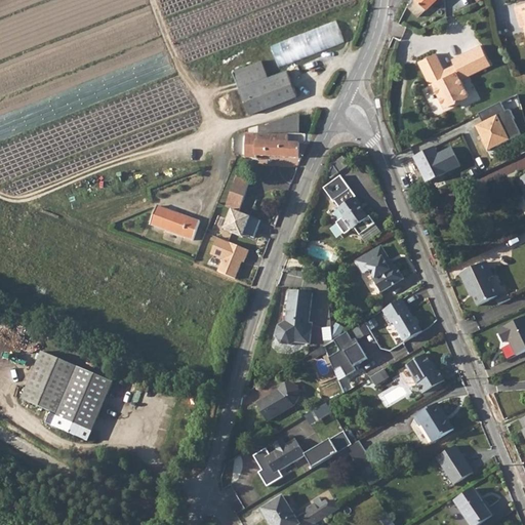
[(413,0),(407,6),(418,17),(436,0),(413,0)]
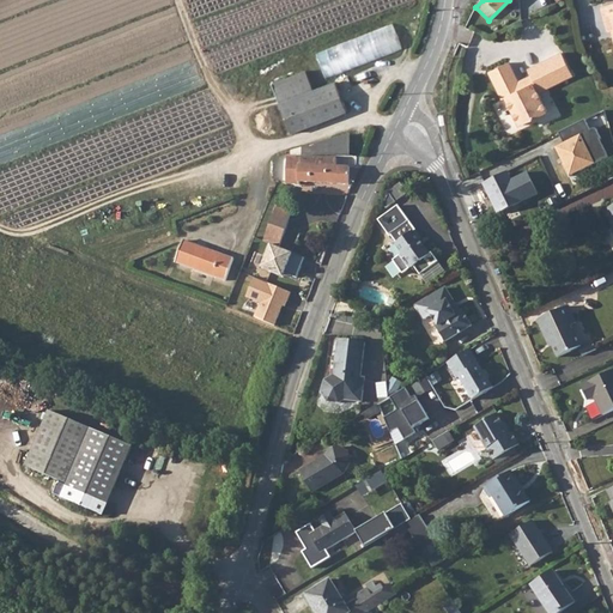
[(320,53),(327,77),(387,58),(378,34),(320,53)]
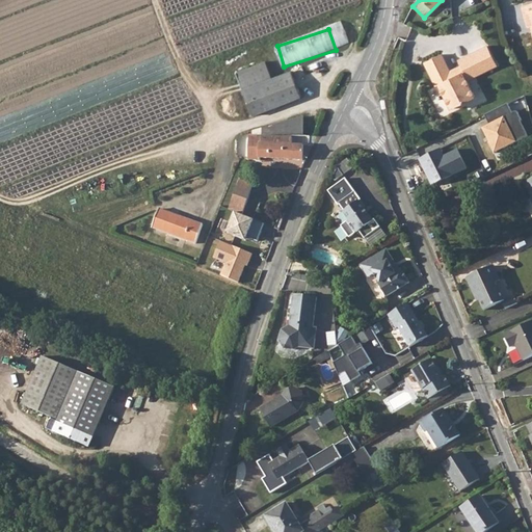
[(443,55),(424,63),(435,87),(439,86),(450,110),(475,98),(467,81),(497,67),(487,47),(459,61),(461,67),(463,70),(452,75),(451,72),(443,55)]
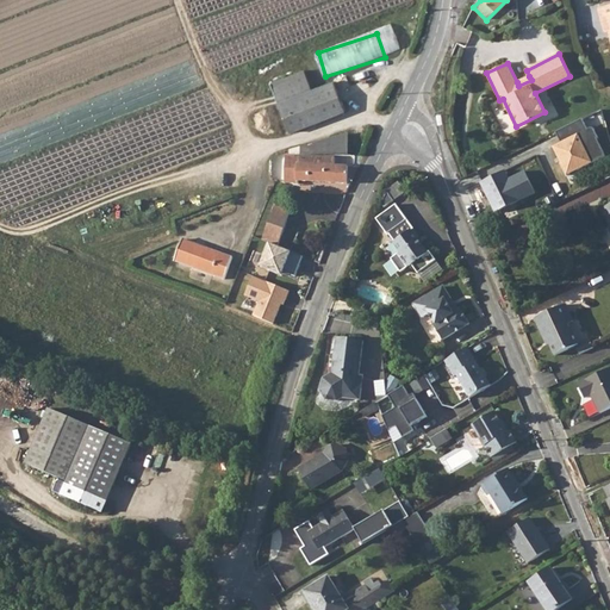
[(306,70),(272,82),(292,131),(346,109),(335,80),(313,88),(306,70)]
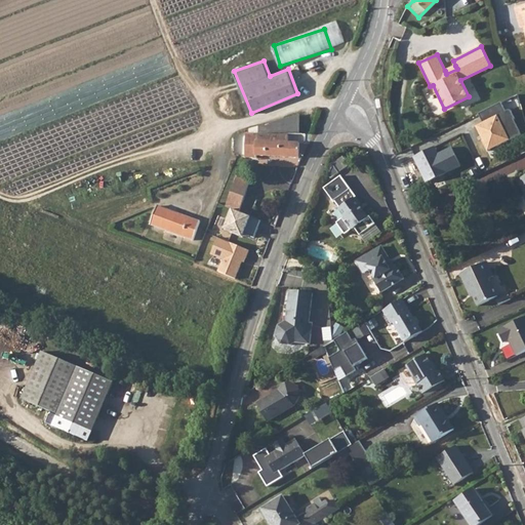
[(445,71),(446,74),(457,69),(455,66),(445,71)]
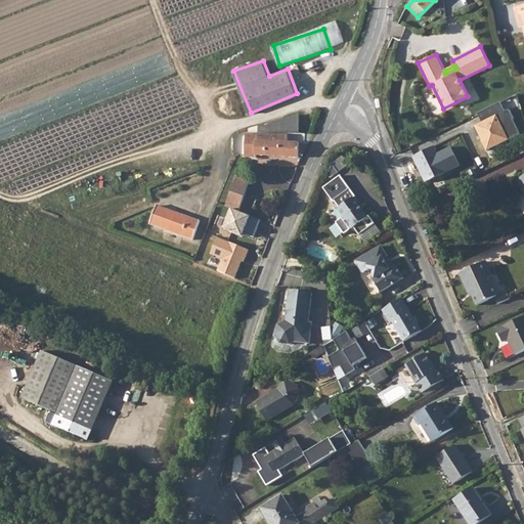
[(481,122),(474,125),(485,150),(521,134),(510,108),(505,112),(500,102),(477,113),(481,122)]
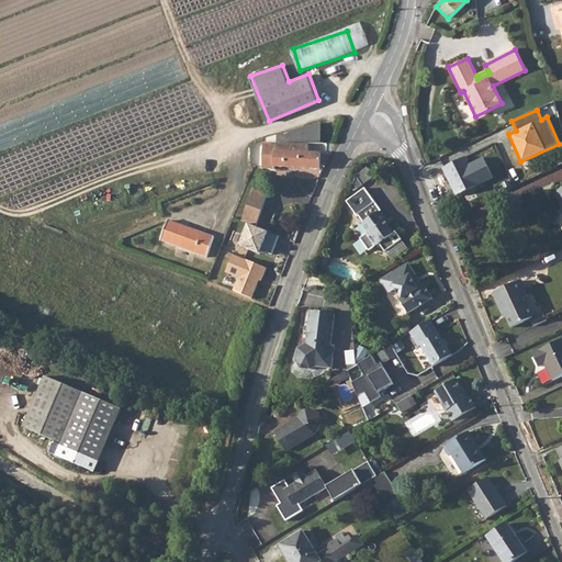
[(268,136),(268,142),(322,142),(323,122),(268,136)]
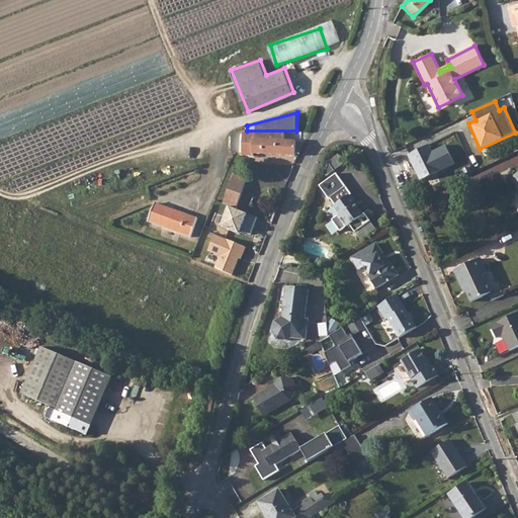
[(296,149),(300,149),(306,138),(285,138),(285,133),(242,132),(241,156),(254,156),(254,153),(296,155),(296,149)]
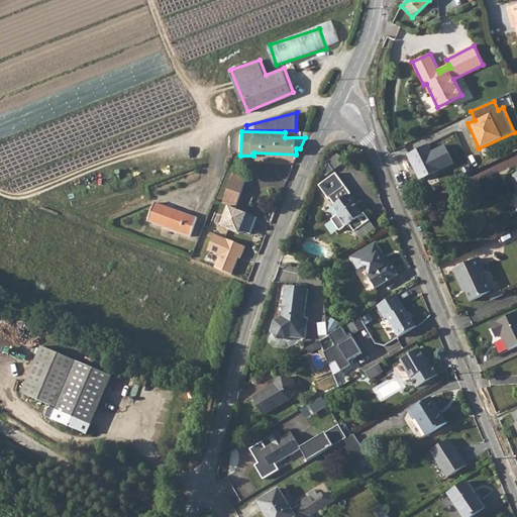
[(429,145),(408,154),(419,178),(451,164),(443,144),(431,149),(429,145)]
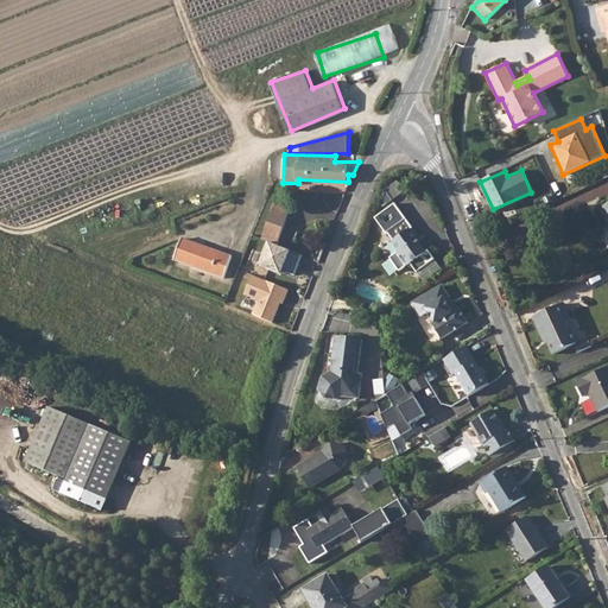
[(276,203),(263,239),(266,239),(279,244),(291,208),(276,203)]
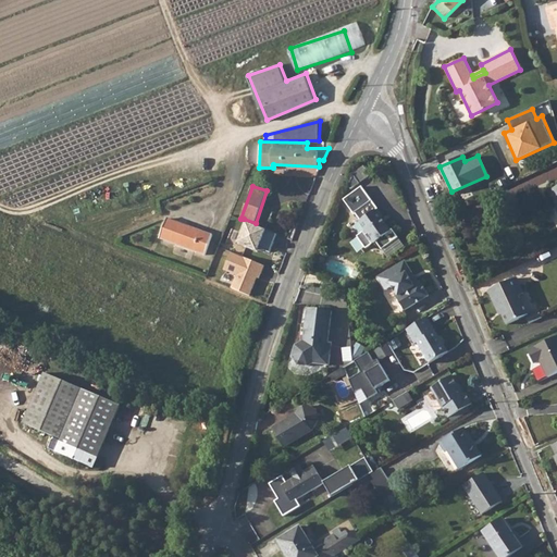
[(379,209),(372,201),(362,187),(344,200),(355,215),(356,214),(361,221),(360,222),(366,230),(357,236),(367,248),(374,243),(376,242),(382,249),(398,237),(393,230),(391,231),(376,210),(379,209)]
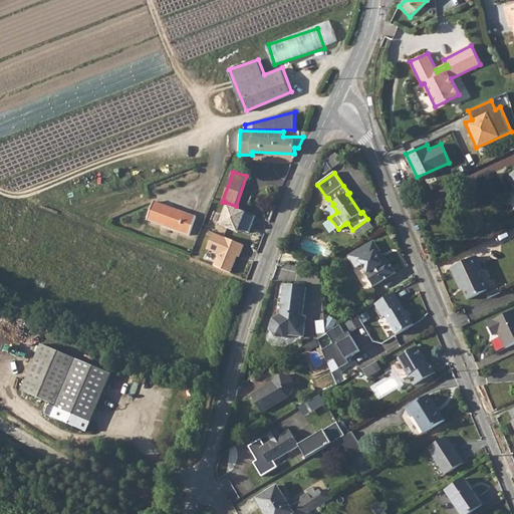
[(155,200),(148,219),(191,234),(197,216),(155,200)]
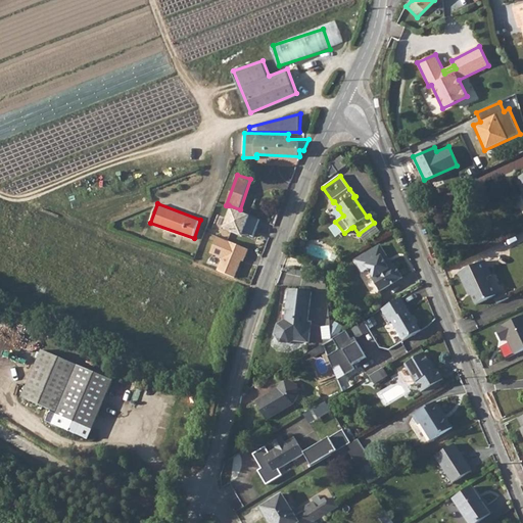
[(240,209),(229,205),(220,228),(241,236),(242,233),(254,237),(262,219),(240,209)]
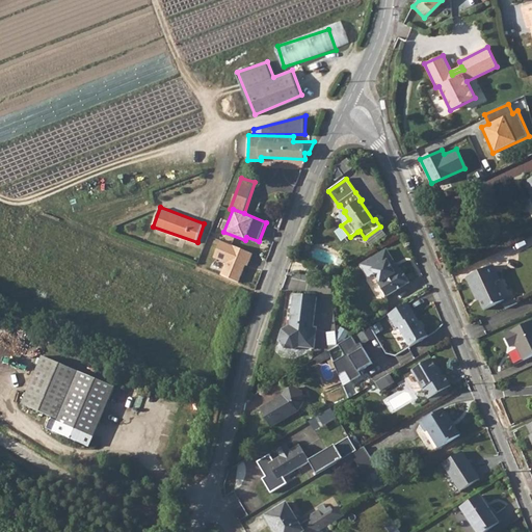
[(242,284),(255,254),(222,240),(215,258),(228,263),(222,275),(242,284)]
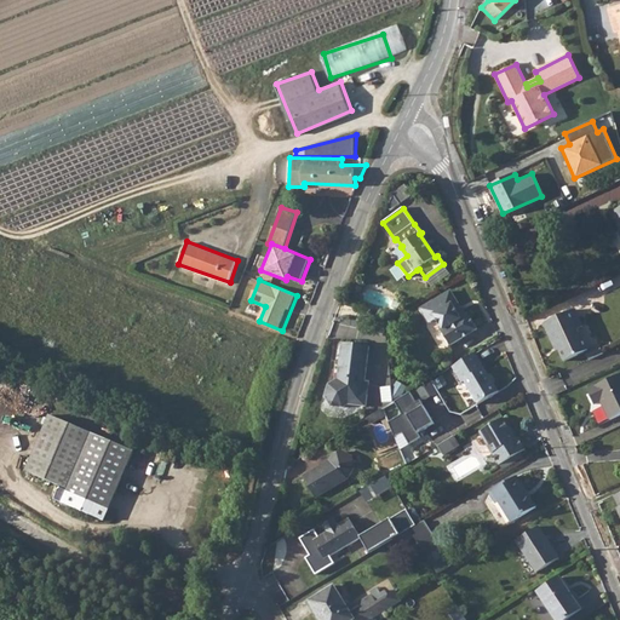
[(451,291),(422,309),(430,322),(437,317),(445,328),(442,329),(451,344),(477,328),(468,314),(466,315),(464,311),(461,311),(459,306),(459,304),(451,291)]
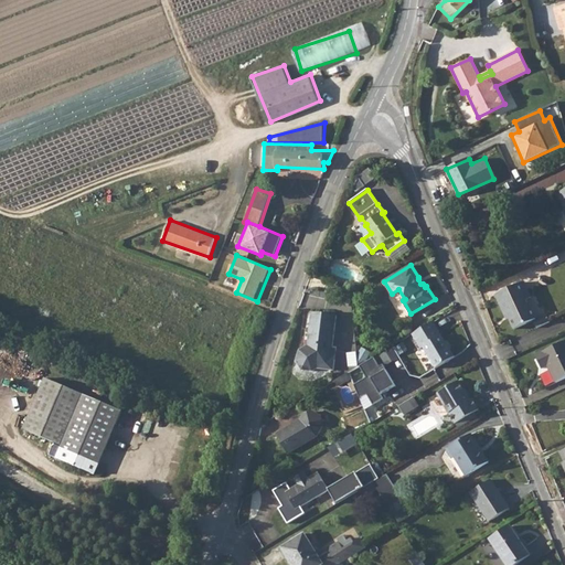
[(520,285),(492,297),(500,315),(502,313),(511,331),(529,323),(532,321),(523,301),(526,300),(520,285)]
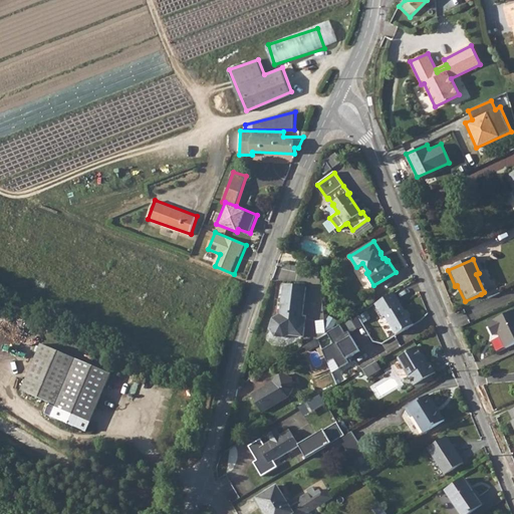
[(272,318),(269,327),(275,335),(284,336),(288,334),(303,336),(305,316),(302,316),(306,286),(284,283),(280,313),(272,318)]
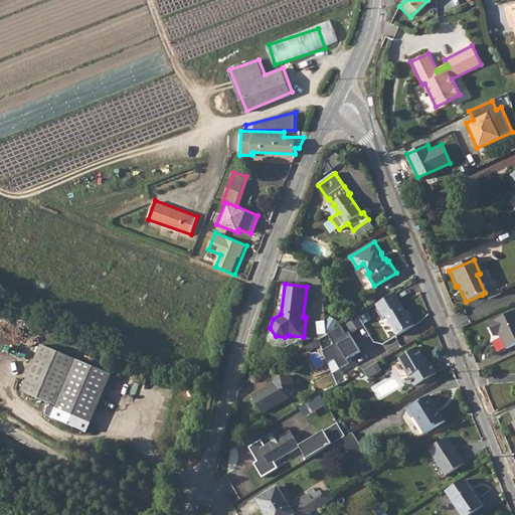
[(485,293),(482,295),(485,301),(497,296),(494,289),(485,293)]
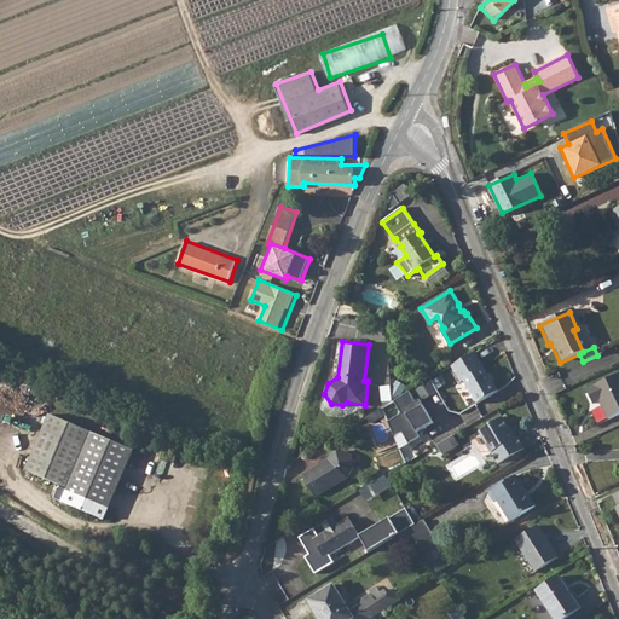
[(476,351),(458,362),(462,370),(458,372),(463,381),(466,380),(479,401),(501,389),(486,365),(485,366),(476,351)]
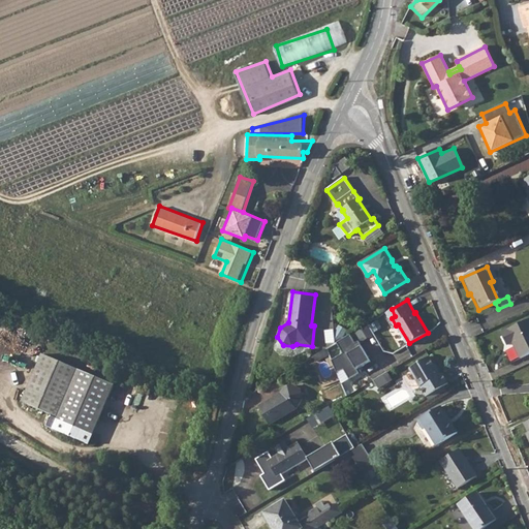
[(528,319),(501,334),(506,346),(512,343),(520,359),(528,353),(528,319)]
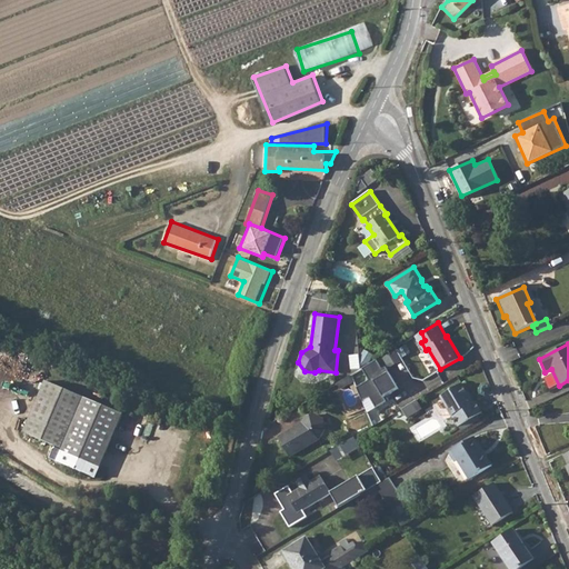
[(382,369),(377,359),(361,368),(367,379),(357,387),(368,412),(386,400),(385,397),(398,389),(385,367),(382,369)]
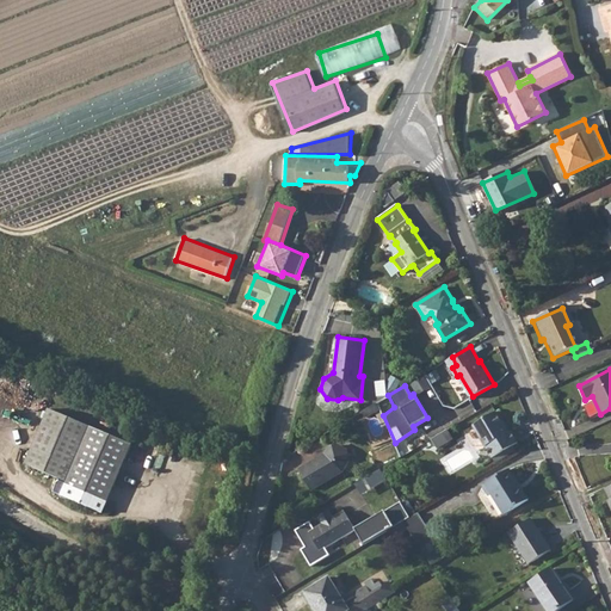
[(92,429),(50,411),(28,467),(68,483),(92,429)]
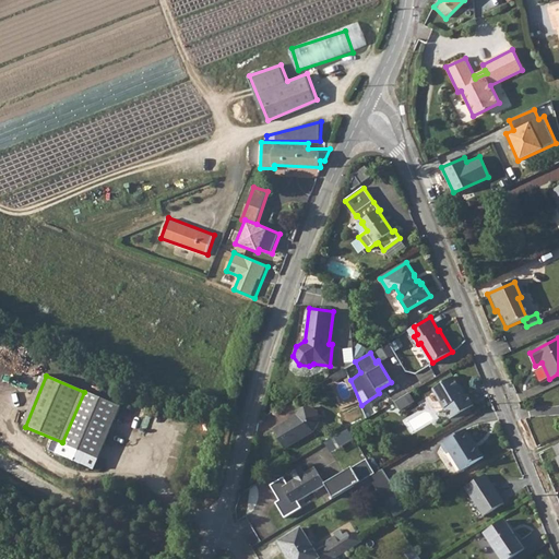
[(455,376),(435,388),(452,417),(475,404),(468,393),(465,395),(462,390),(464,389),(455,376)]
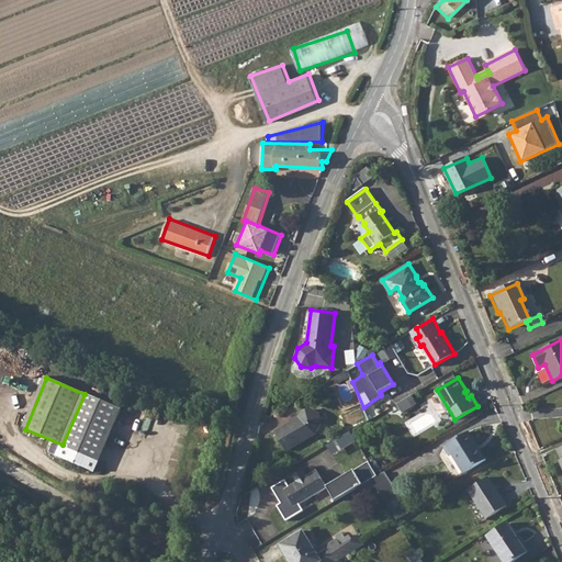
[(85,394),(57,457),(94,473),(122,409),(85,394)]
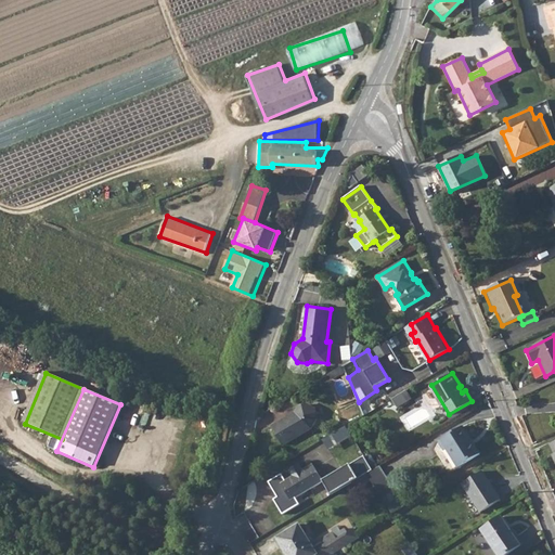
[(409,389),(394,400),(399,409),(414,398),(409,389)]
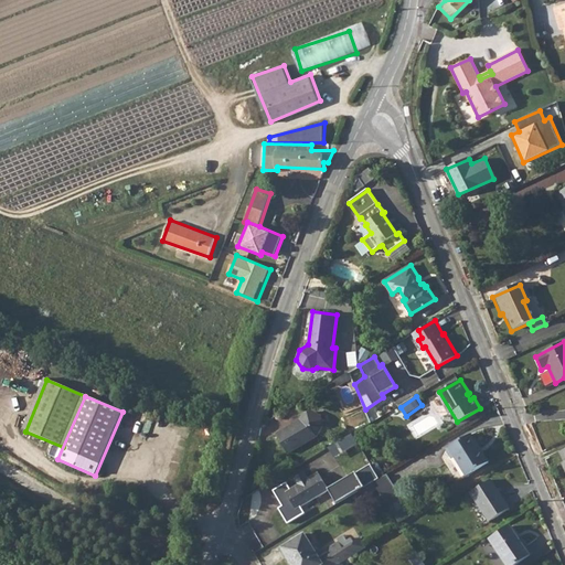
[(302,418),(278,433),(288,451),(318,434),(323,426),(324,424),(322,417),(322,416),(315,409),(307,413),(302,418)]
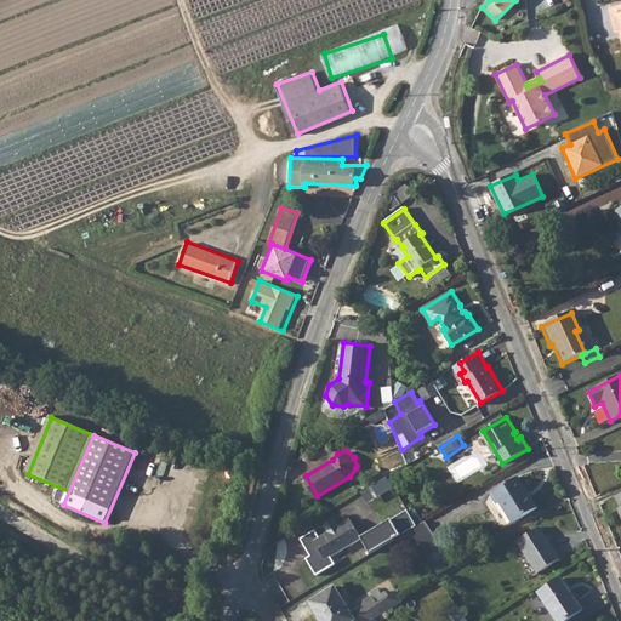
[(519,477),(491,494),(497,503),(500,502),(513,523),(539,507),(519,477)]
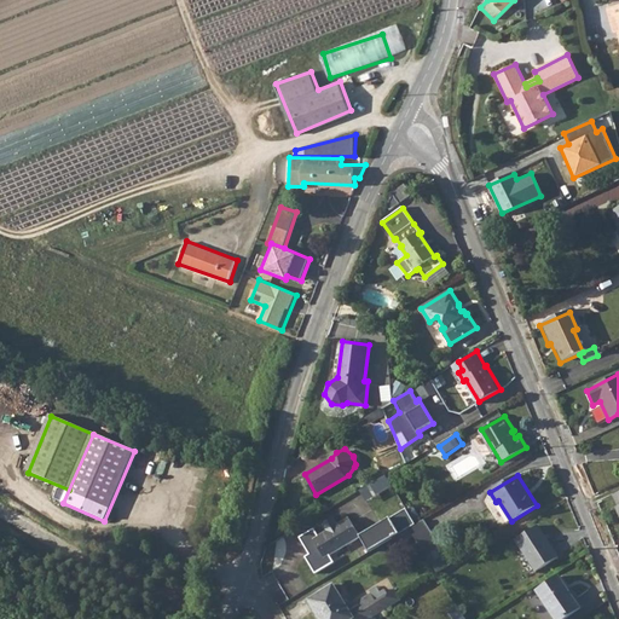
[(406,510),(381,525),(389,541),(393,538),(409,528),(415,525),(406,510)]
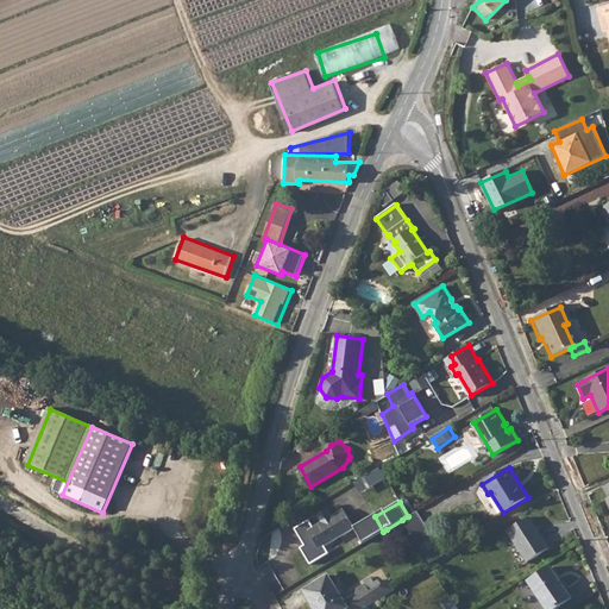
[(308,520),(295,528),(305,545),(300,547),(311,564),(330,553),(325,545),(355,528),(344,509),(332,515),(328,509),(318,515),(321,522),(313,527),(308,520)]
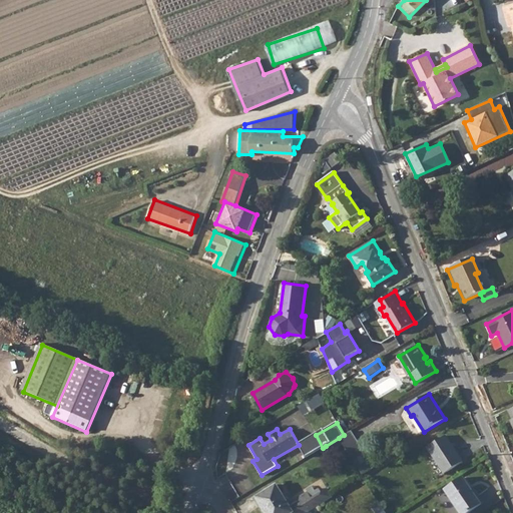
[(344,435),(339,438),(343,445),(353,461),(365,454),(351,431),(344,435)]
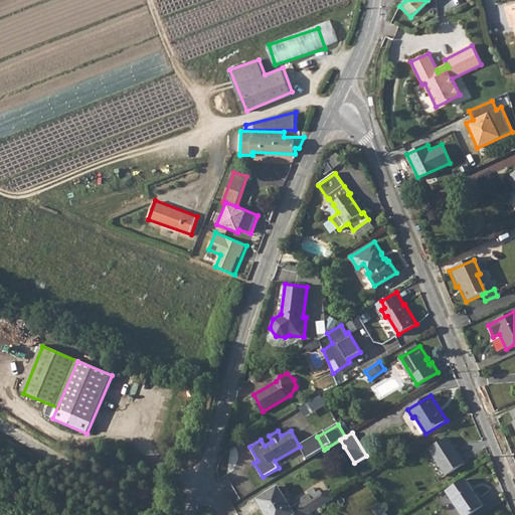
[(317,437),(300,447),(307,459),(324,450),(317,437)]
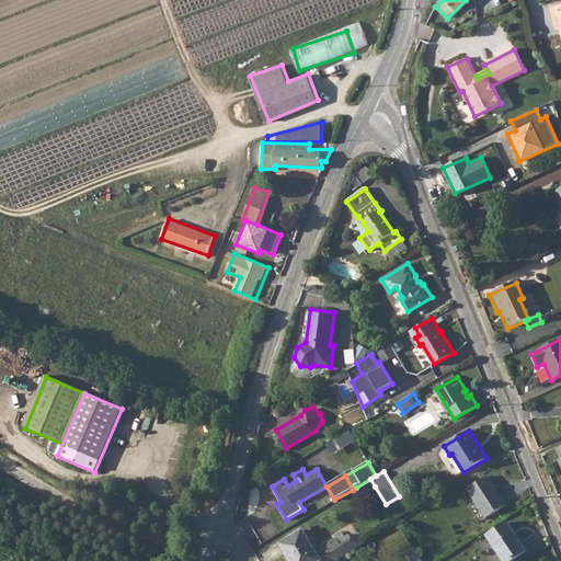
[(489,477),(468,490),(485,518),(506,504),(489,477)]
